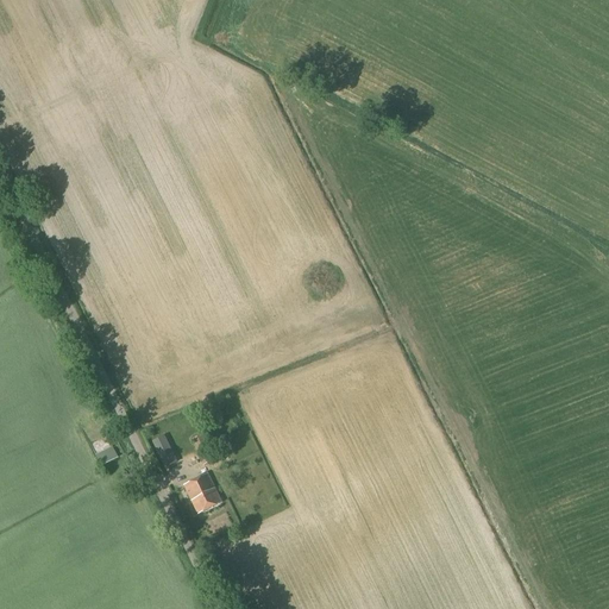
[(164,437),(152,443),(165,469),(177,463),(164,437)]
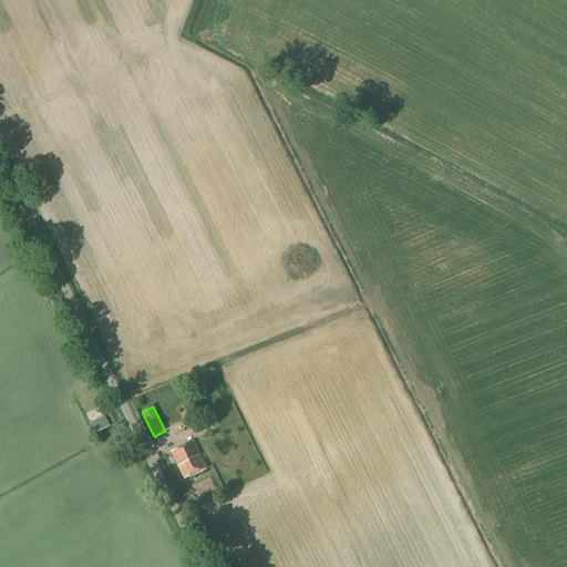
[(94,434),(110,426),(104,415),(89,424),(94,434)]
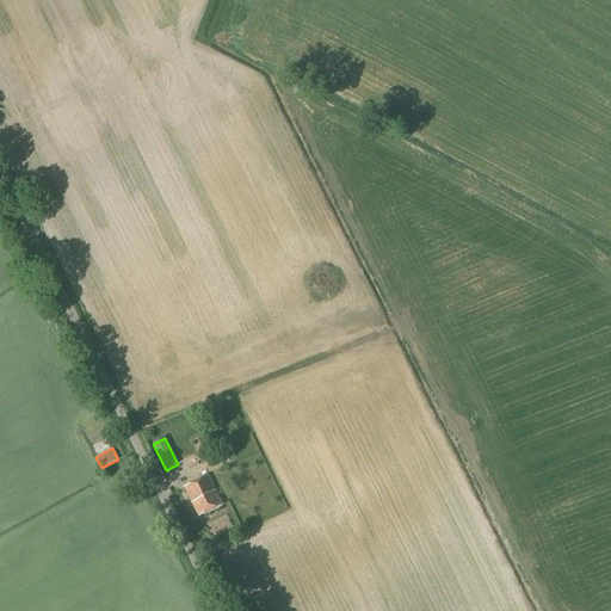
[(216,475),(220,486),(227,485),(223,473),(216,475)]
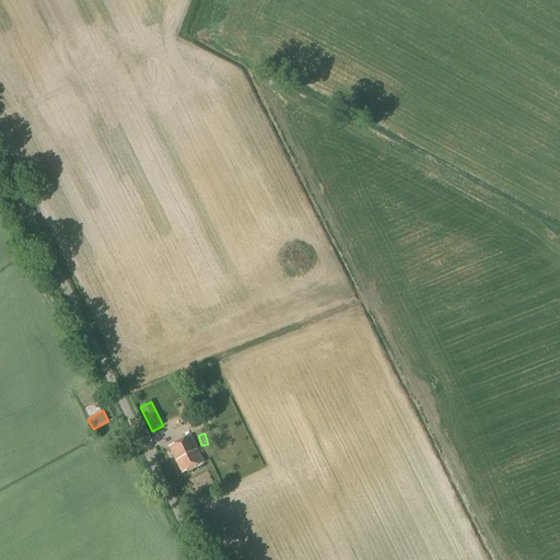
[(183,474),(203,463),(190,436),(170,447),(183,474)]
